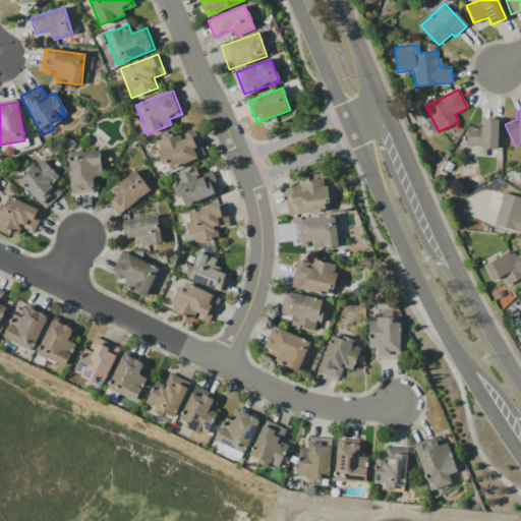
[(499,119),(481,119),(481,127),(466,127),(466,148),(498,149),(499,119)]
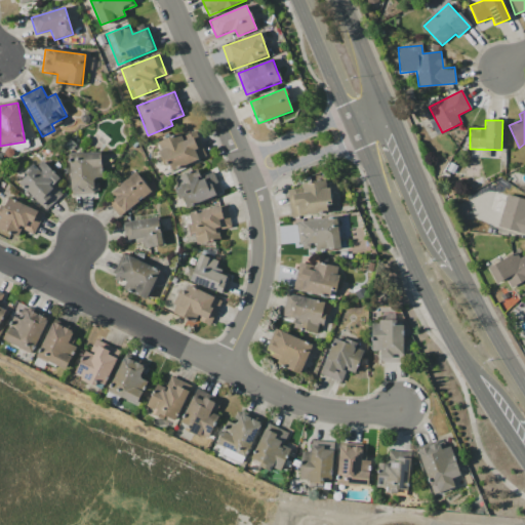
[(157,145),(168,171),(205,156),(195,129),(157,145)]
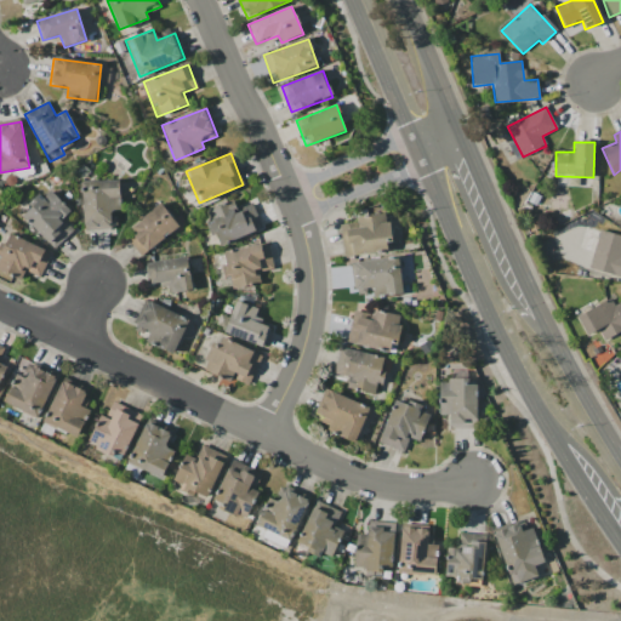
[(119,181),(81,182),(84,231),(115,228),(114,211),(120,211),(119,181)]
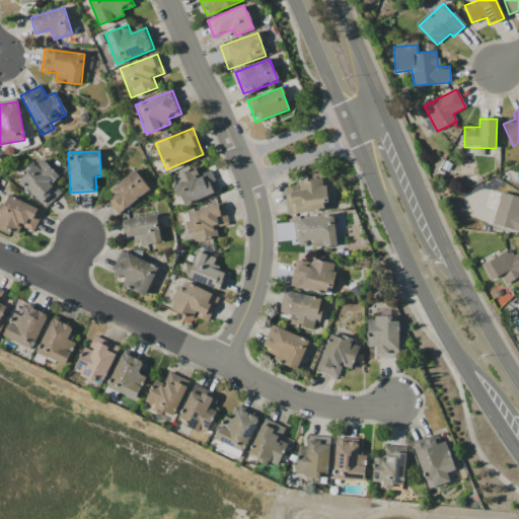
[(61,194),(52,182),(58,176),(41,158),(18,179),(45,209),(61,194)]
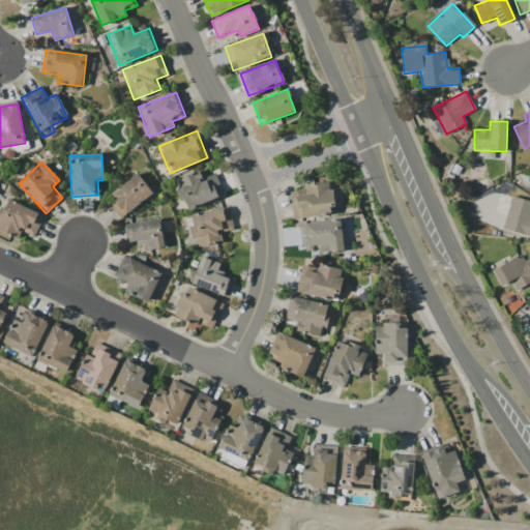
[(215,174),(201,179),(199,172),(175,180),(186,210),(224,197),(215,174)]
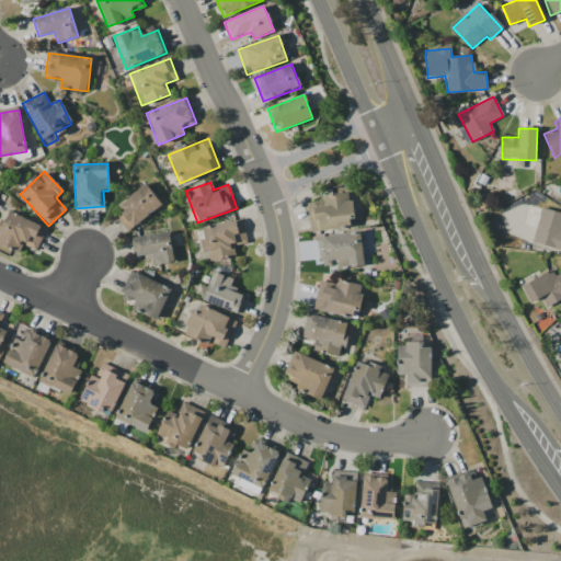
[(113,213),(128,231),(161,204),(146,185),(113,213)]
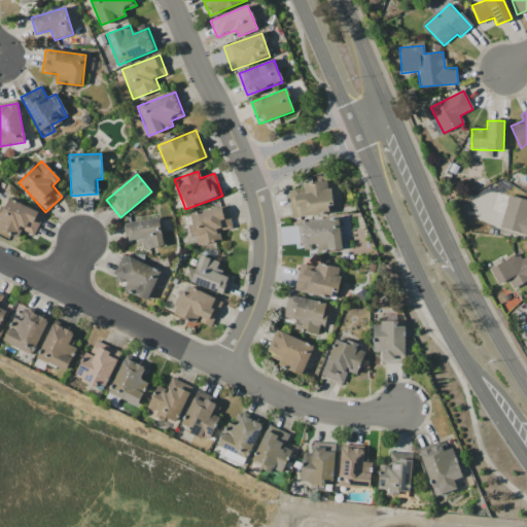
[(288,191),(291,217),(332,212),(328,181),(302,184),(302,189),(288,191)]
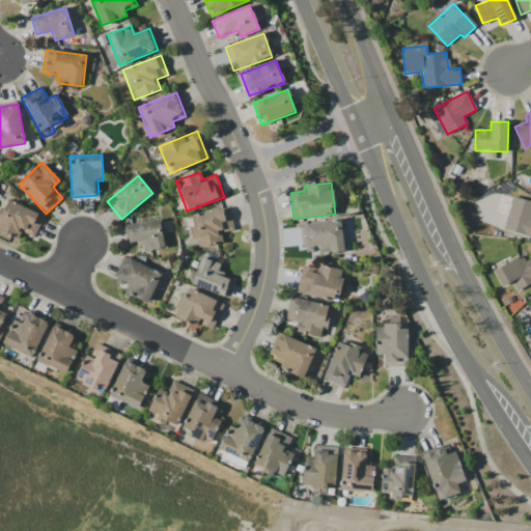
[(503,230),(530,238),(530,201),(511,197),(503,230)]
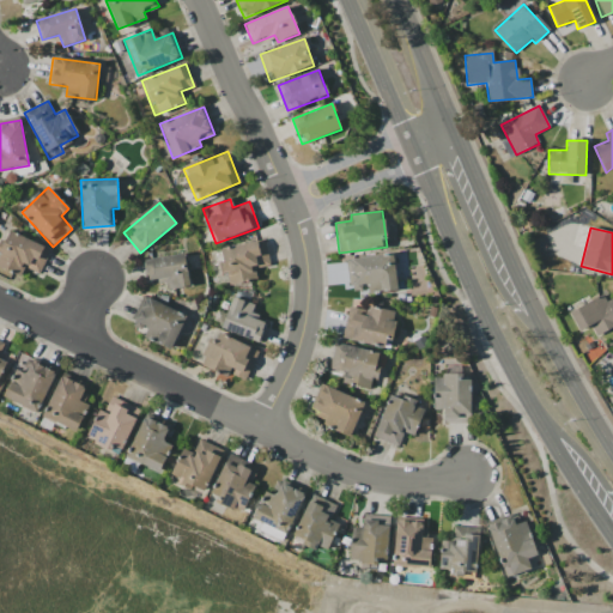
[(0,267),(20,277),(24,267),(40,274),(50,249),(7,230),(0,244),(0,267)]
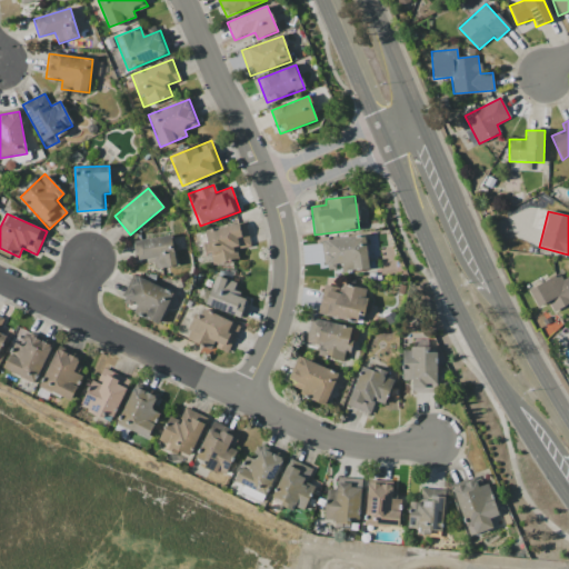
[(238,259),(237,250),(251,247),(246,223),(203,231),(211,265),(238,259)]
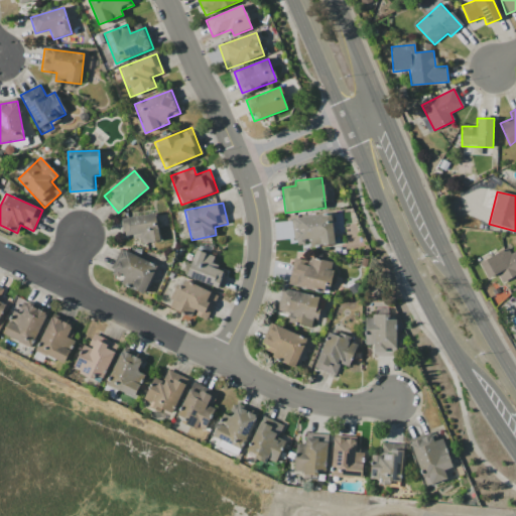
[(291,219),(295,244),(309,242),(310,248),(336,244),(331,213),(291,219)]
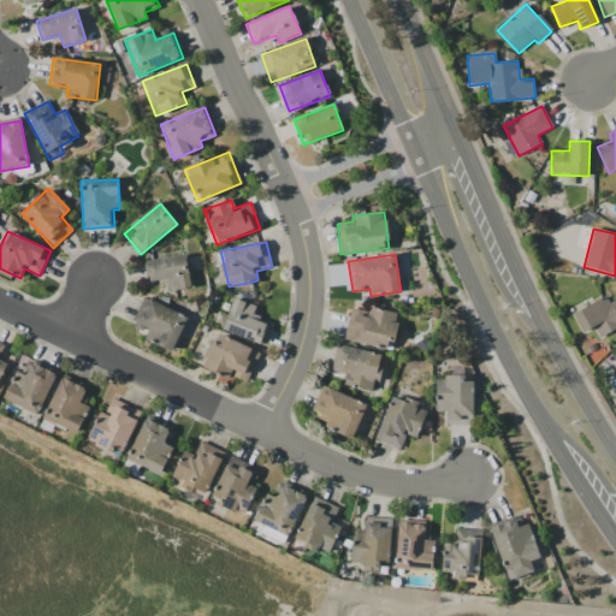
[(190,289),(187,256),(144,260),(147,284),(166,282),(167,291),(190,289)]
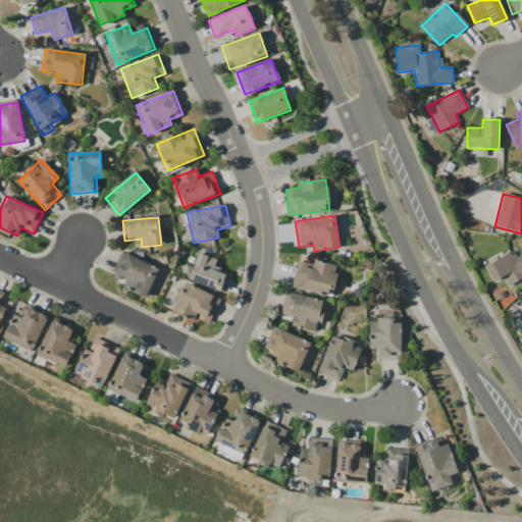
[(188,279),(219,293),(227,274),(213,268),(217,260),(199,252),(188,279)]
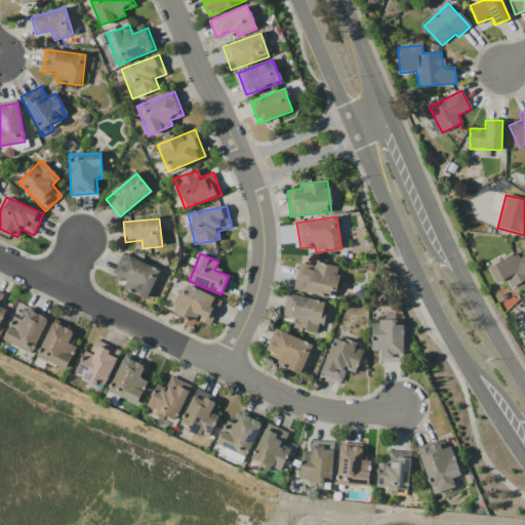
[(516,253),(488,268),(496,284),(506,279),(510,287),(524,279),(524,255),(519,258),(516,253)]
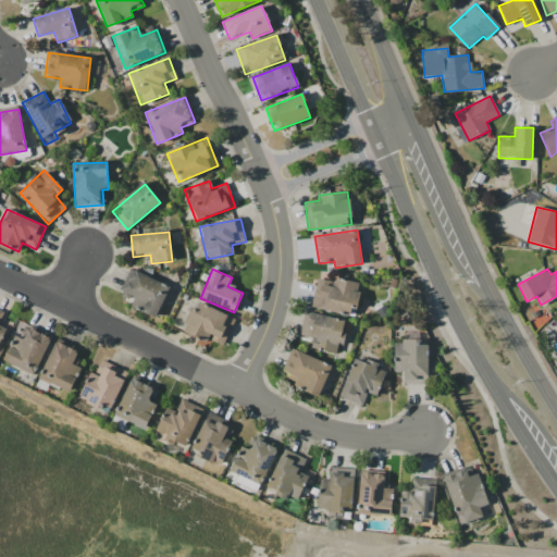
[(131,307),(157,319),(170,286),(130,270),(119,295),(133,300),(131,307)]
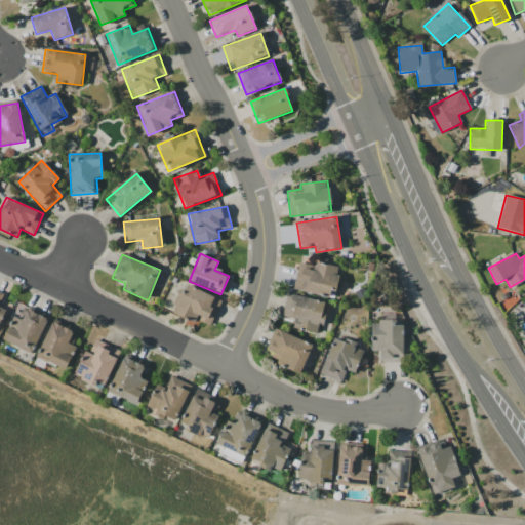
[(298,263),(292,290),(333,298),(338,275),(336,275),(338,267),(314,261),(313,266),(298,263)]
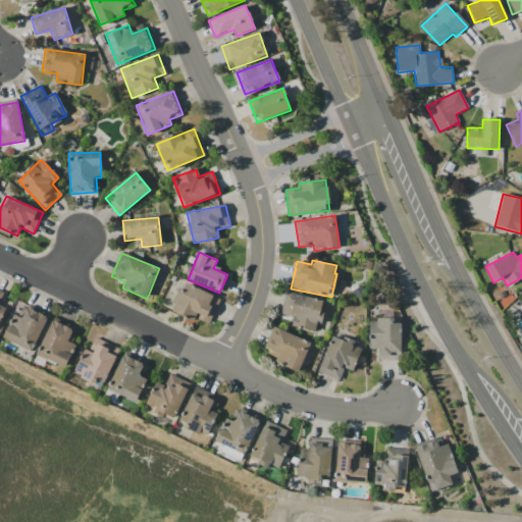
[(208,326),(220,299),(184,282),(171,310),(208,326)]
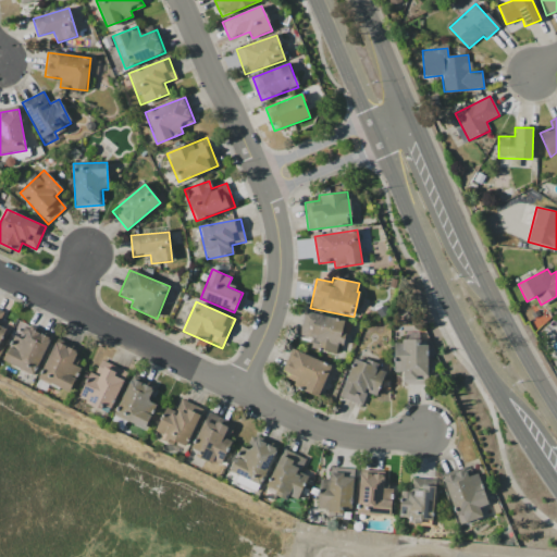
[(299,334),(313,337),(311,347),(336,354),(338,343),(343,344),(348,322),(305,312),(299,334)]
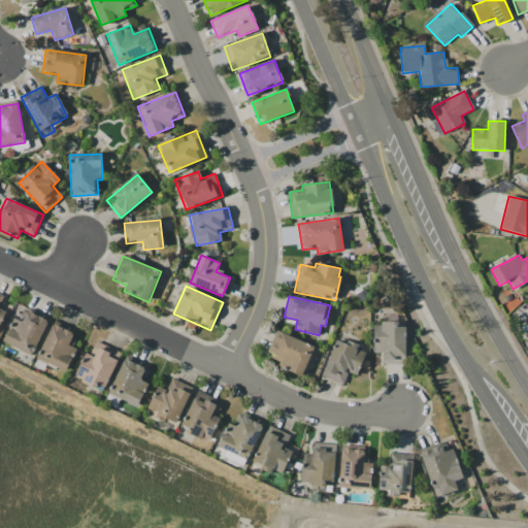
[(3,341),(30,356),(47,322),(22,307),(3,341)]
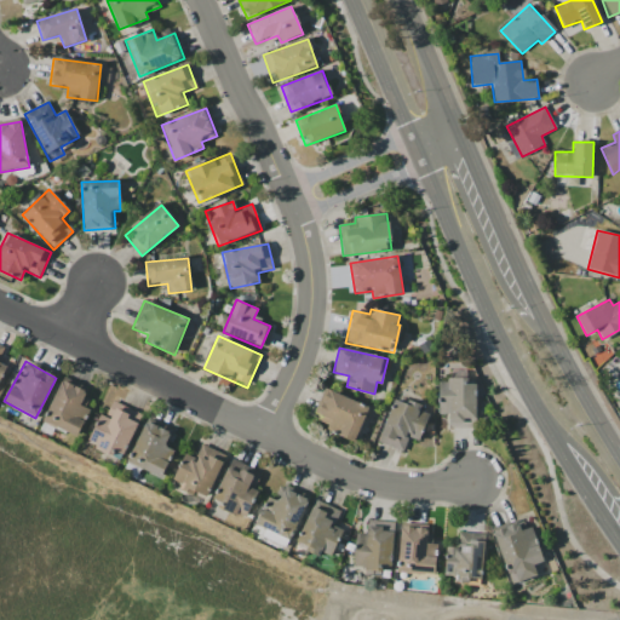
[(76,436),(93,391),(61,379),(45,424),(76,436)]
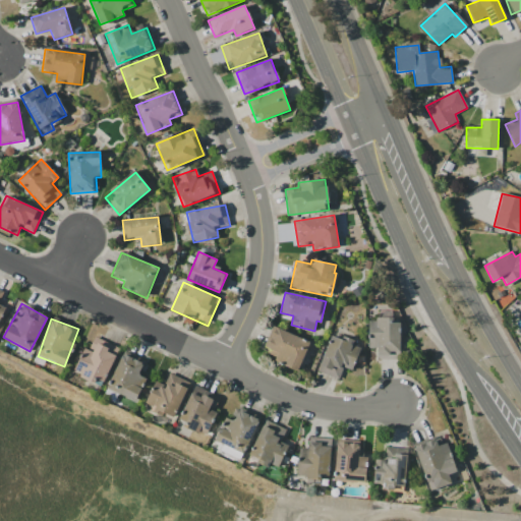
[(368,348),(377,348),(378,360),(401,359),(400,323),(393,324),(393,319),(367,320),(368,348)]
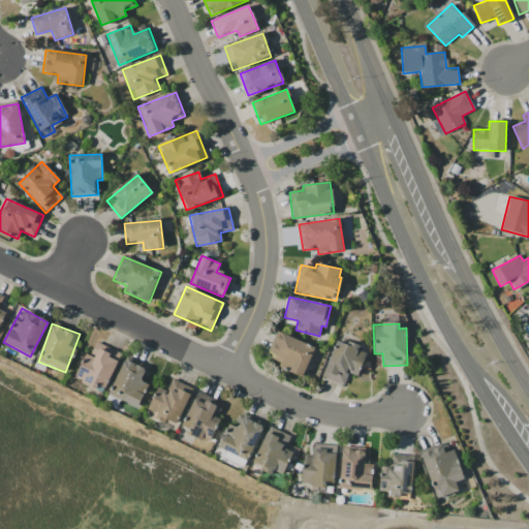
[(314,348),(277,332),(267,353),(282,361),(279,367),(301,377),(314,348)]
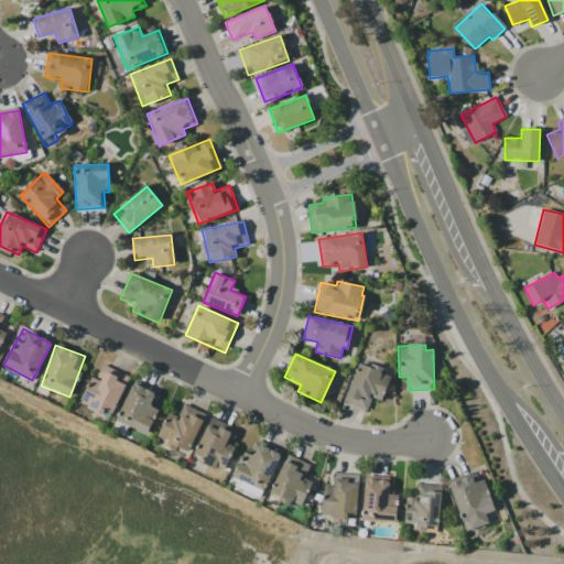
[(80,405),(110,418),(128,377),(99,364),(80,405)]
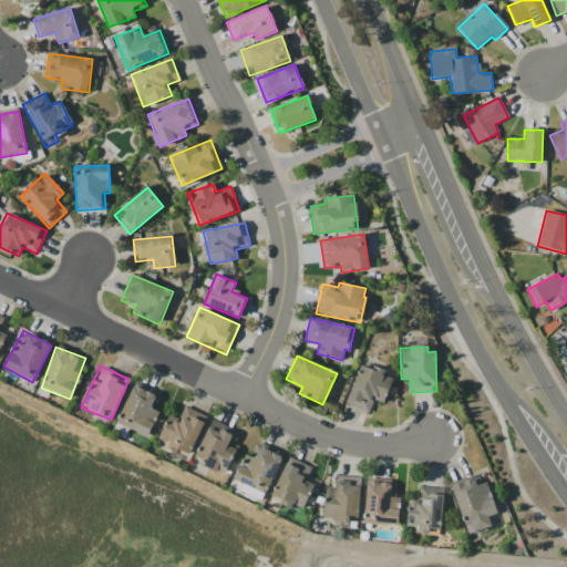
[(346,405),(368,413),(373,400),(382,403),(392,379),(382,375),(384,370),(372,366),(371,369),(360,366),(346,405)]
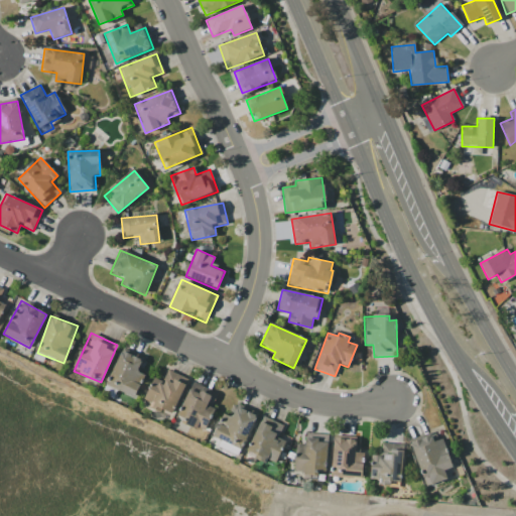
[(106,386),(133,397),(148,361),(121,349),(106,386)]
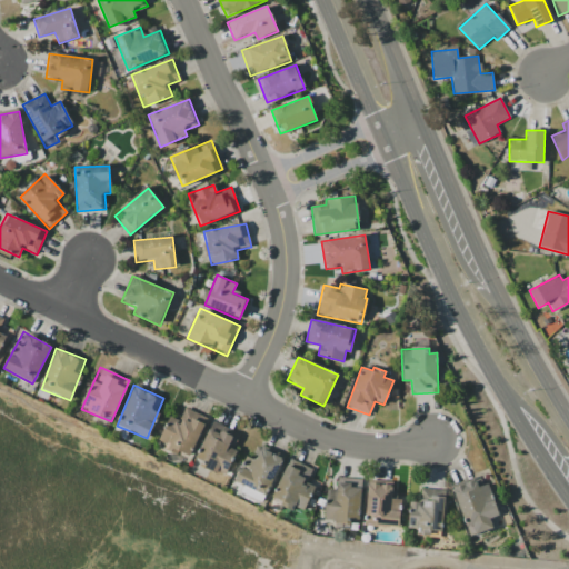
[(158,443),(189,458),(207,419),(185,408),(179,420),(170,417),(158,443)]
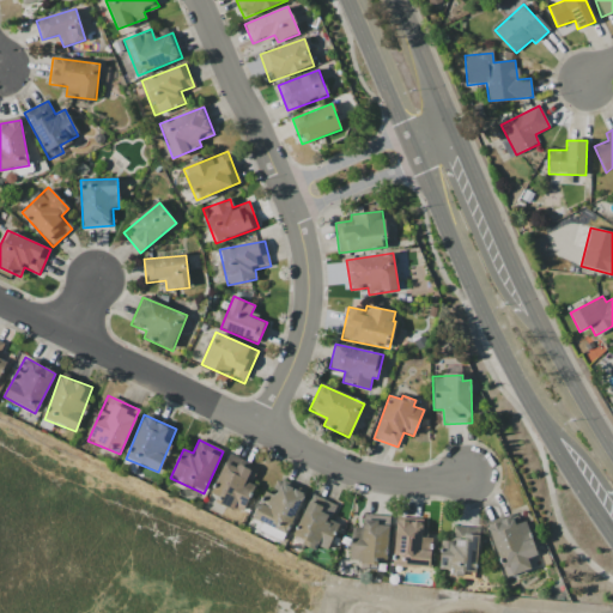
[(241,510),(256,469),(225,457),(210,499),(241,510)]
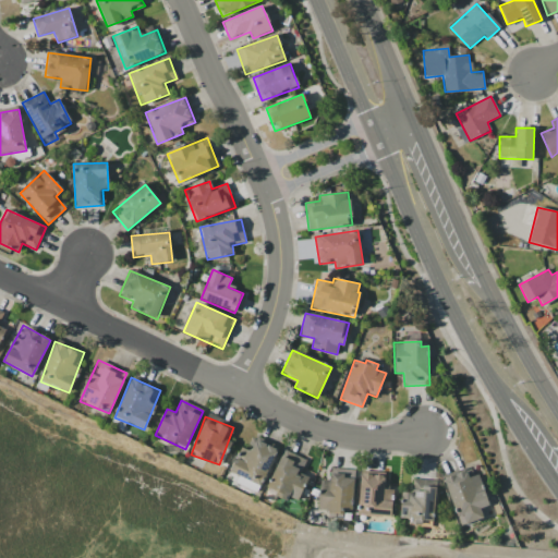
[(230,472),(261,485),(278,448),(256,438),(251,451),(241,447),(230,472)]
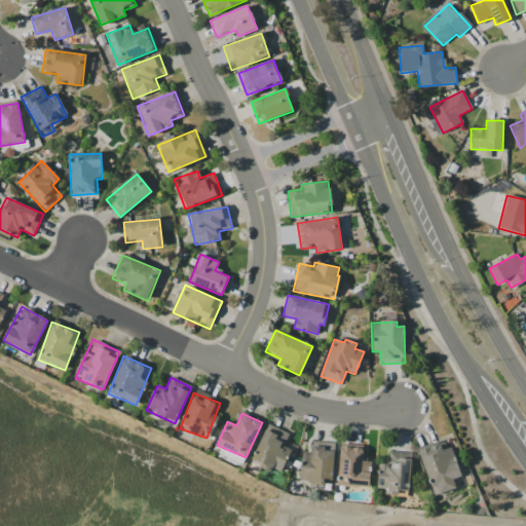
[(289,434),(267,424),(252,459),(280,473),(291,450),(283,446),(289,434)]
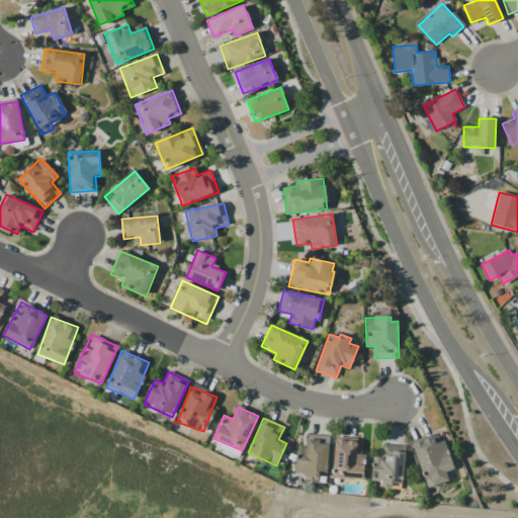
[(329,437),(307,435),(306,446),(297,445),(295,475),(325,478),(329,437)]
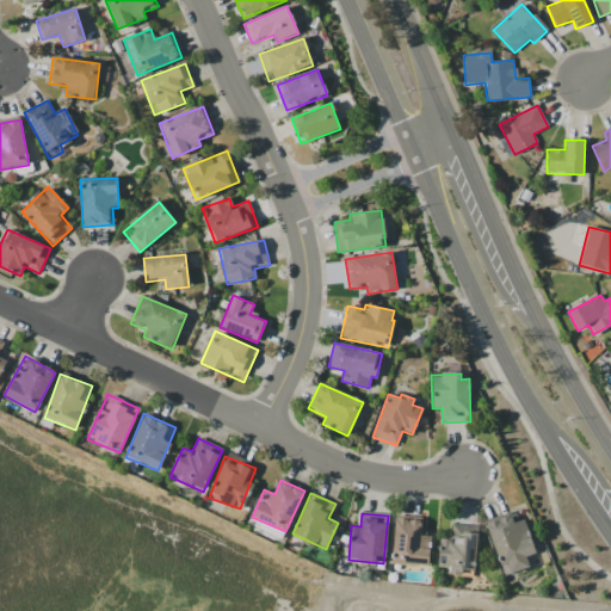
[(534,553),(522,513),(487,523),(503,576),(530,568),(526,555),(534,553)]
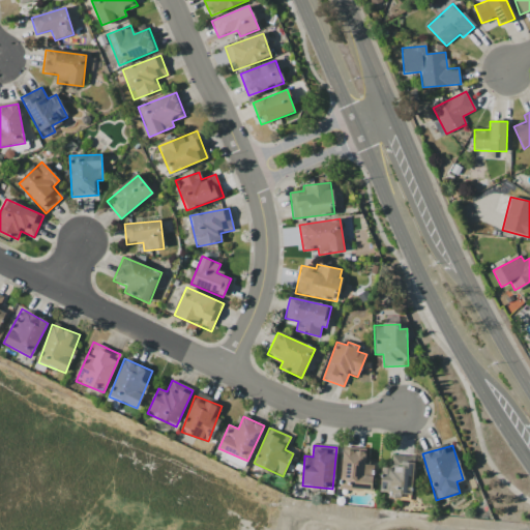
[(371,491),(372,449),(342,448),(341,490),(371,491)]
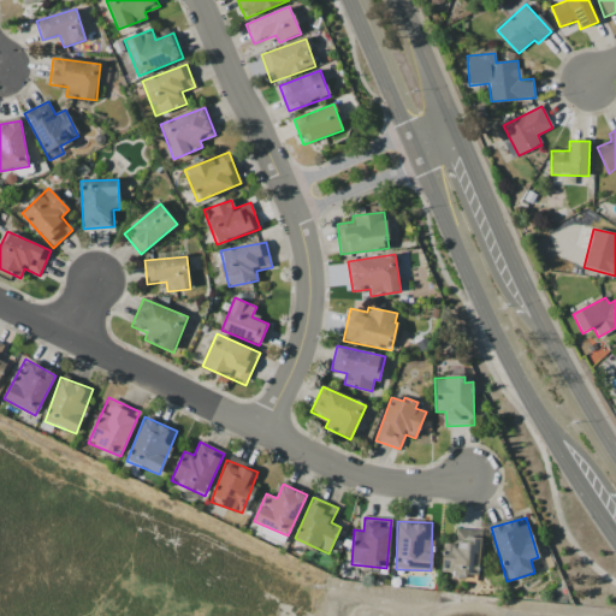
[(481,531),(455,529),(454,545),(443,544),(442,574),(479,576),(481,531)]
